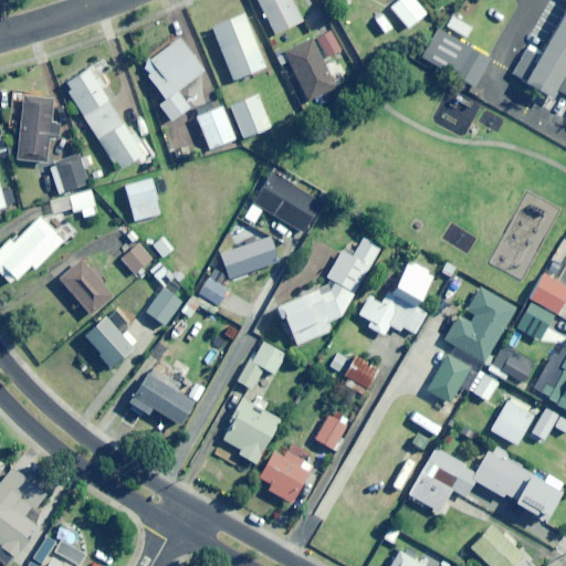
[(292,0),(257,0),(274,33),(302,19),(292,0)]
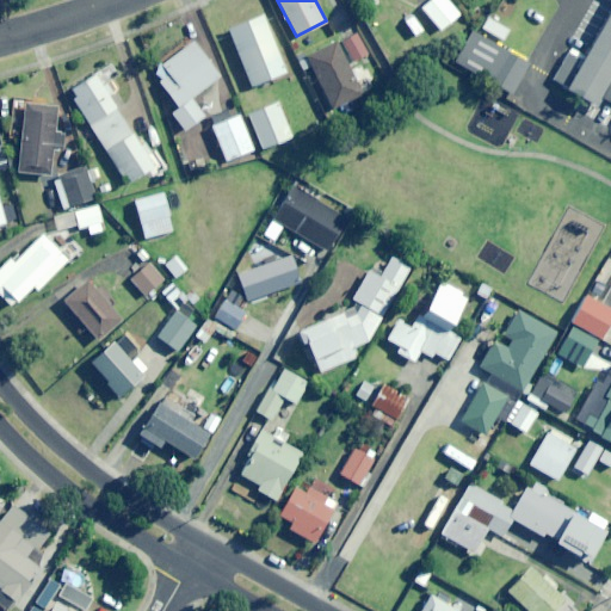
[(448,0),(427,0),(420,6),(440,30),(460,13),(448,0)]
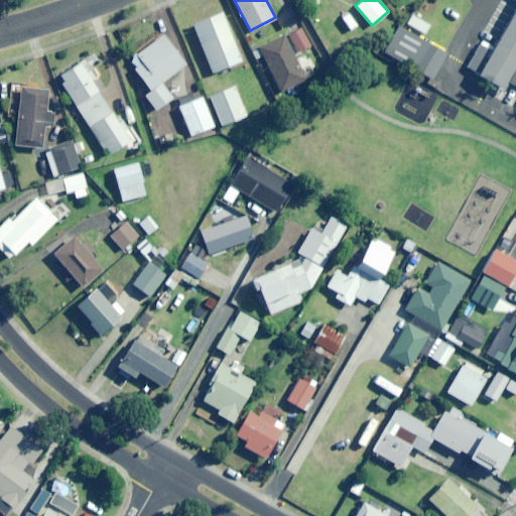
[(515,61),(515,3),(508,19),(490,49),(480,44),(468,67),(478,73),(502,87),(515,61)]
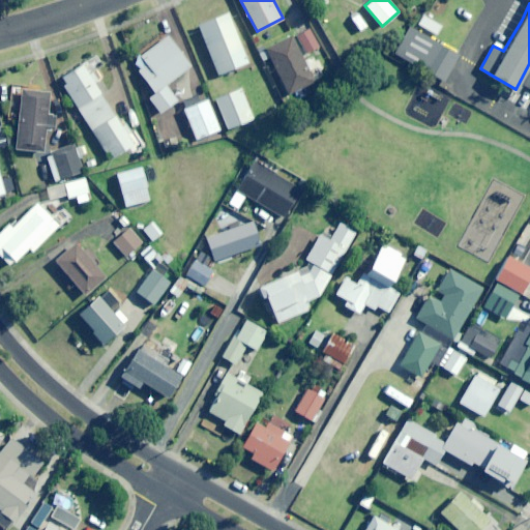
[(247,62),(227,11),(198,23),(217,74),(247,62)]
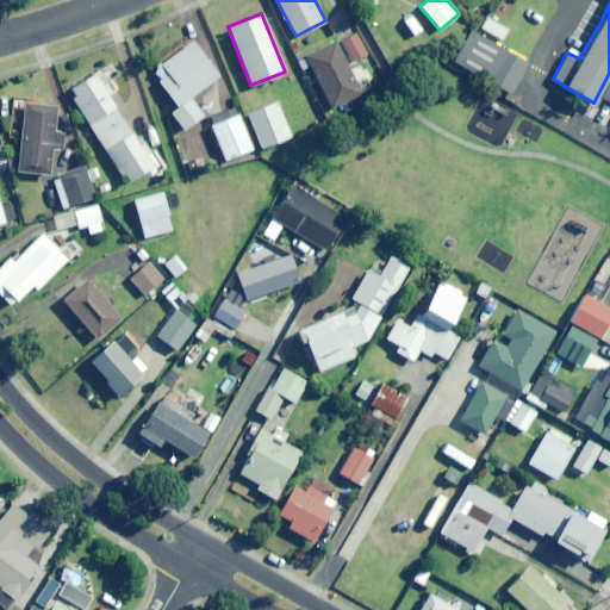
[(515,54),(471,29),(453,61),(497,86),(515,54)]
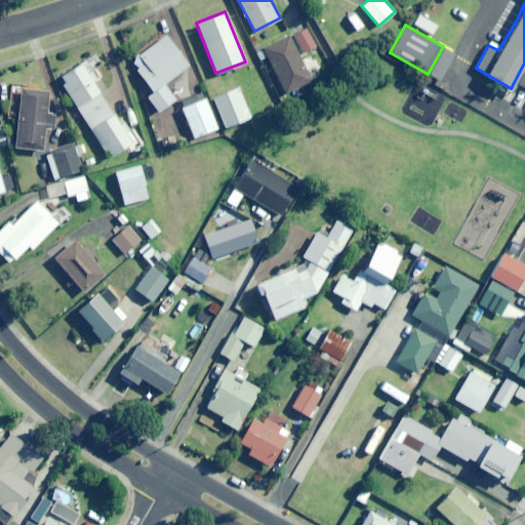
[(316,46),(306,28),(293,35),(304,52),(316,46)]
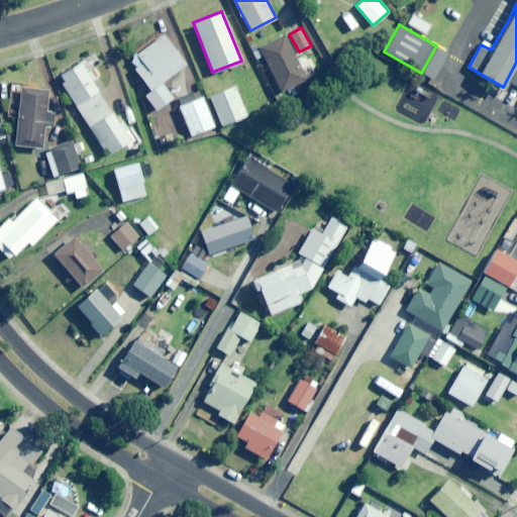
[(164,33),(136,54),(142,62),(133,69),(150,90),(143,95),(156,110),(173,97),(162,83),(186,64),(164,33)]
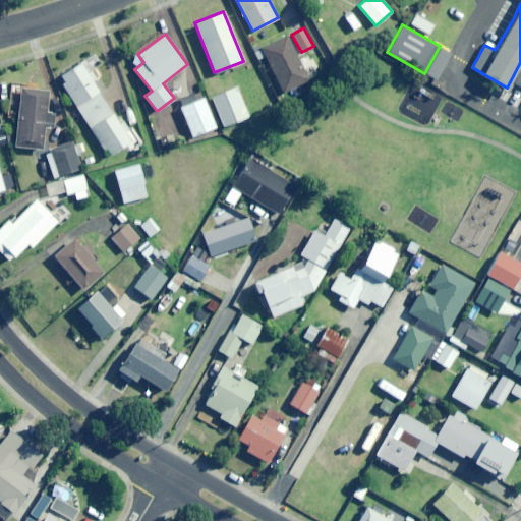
[(309,79),(287,34),(261,46),(283,93),(309,79)]
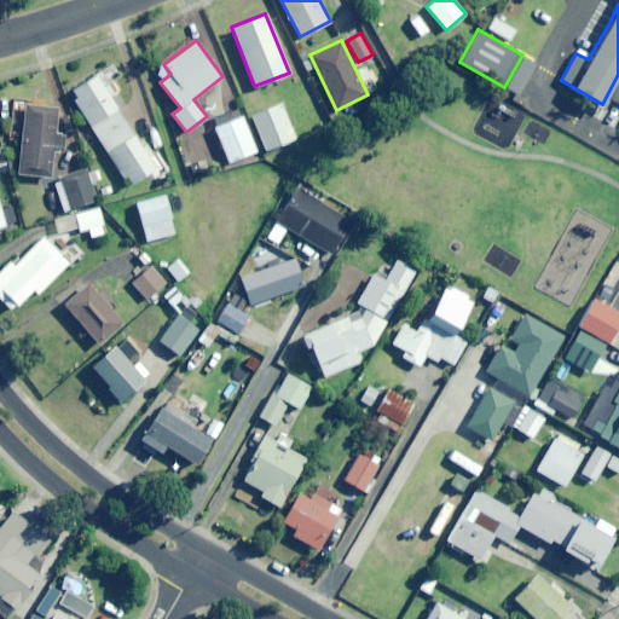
[(96,74),(68,91),(123,178),(127,175),(132,184),(156,168),(149,157),(152,155),(145,144),(140,146),(109,94),(114,92),(108,82),(103,85),(96,74)]
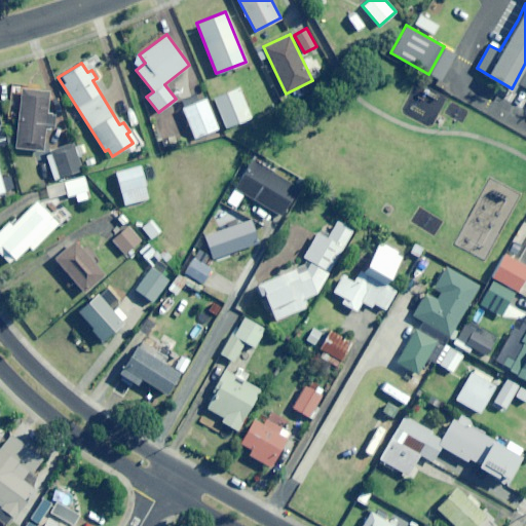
[(433,122),(447,97),(419,81),(405,107),(433,122)]
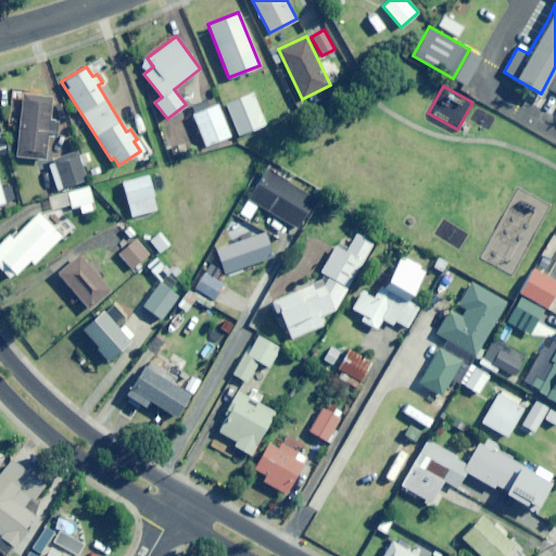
[(50,118),(52,95),(19,92),(16,108),(11,108),(10,125),(17,126),(15,156),(46,159),(48,136),(58,136),(59,118),(50,118)]
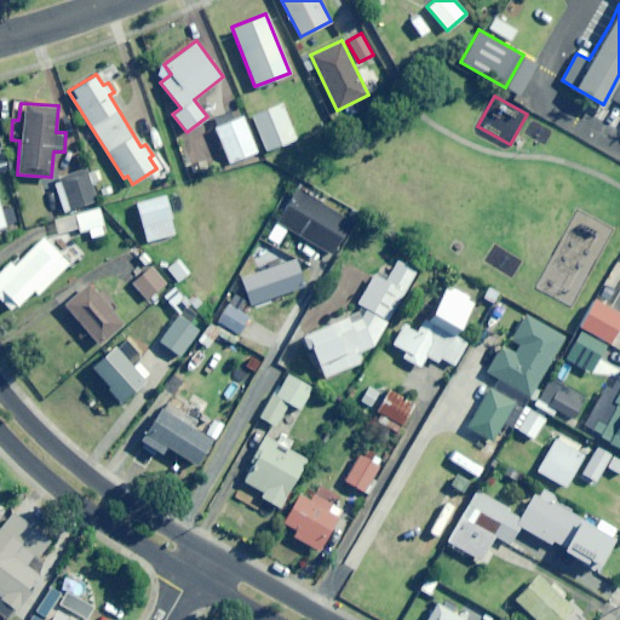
[(281,103),(252,115),(267,150),(296,139),(281,103)]
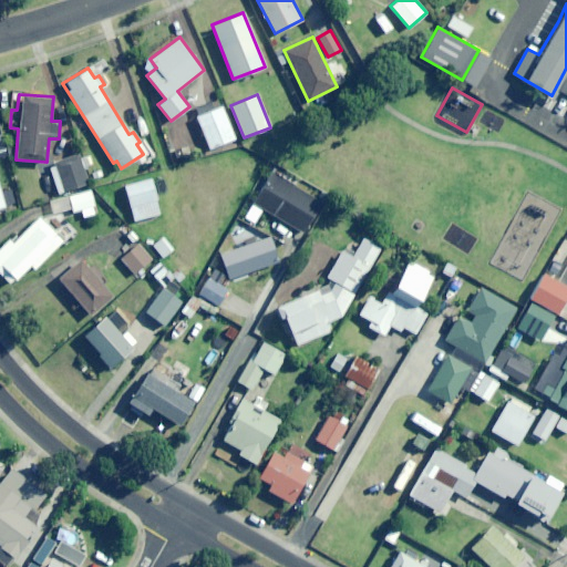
[(235,138),(222,105),(195,116),(209,148),(235,138)]
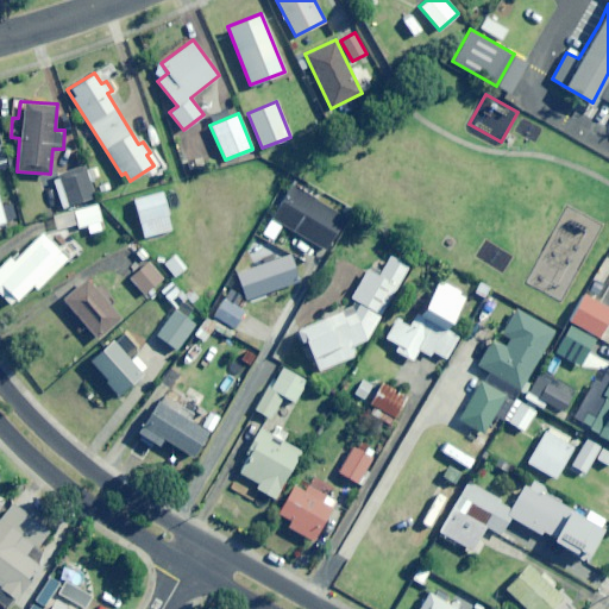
[(95,196),(83,164),(57,173),(69,205),(95,196)]
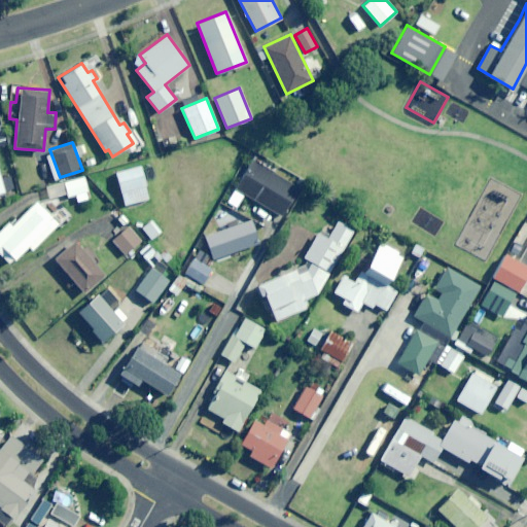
[(283,215),(299,189),(251,162),(236,187),(283,215)]
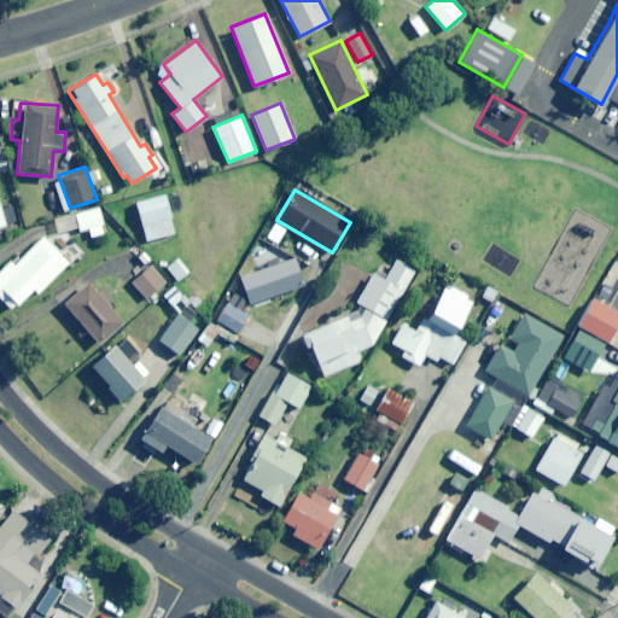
[(147,242),(175,233),(164,194),(136,203),(147,242)]
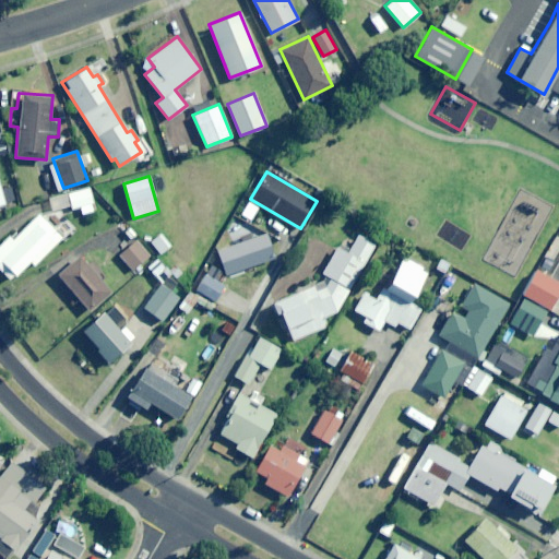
[(88,187),(67,192),(71,209),(93,202),(88,187)]
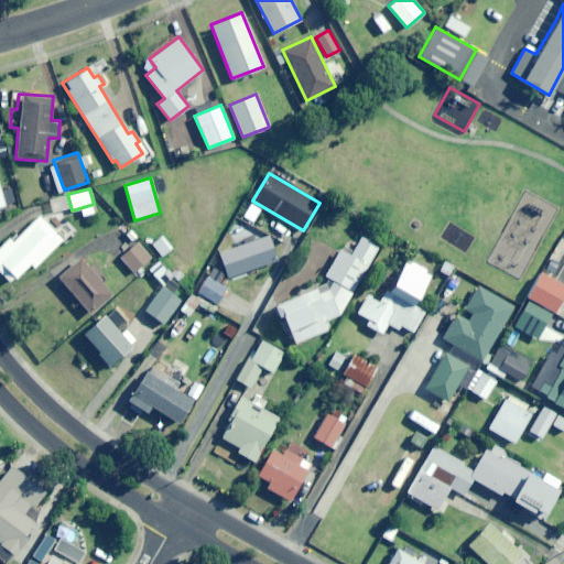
[(12,241),(9,238),(0,246),(0,272),(9,281),(13,277),(15,278),(30,263),(34,268),(62,239),(38,215),(12,241)]
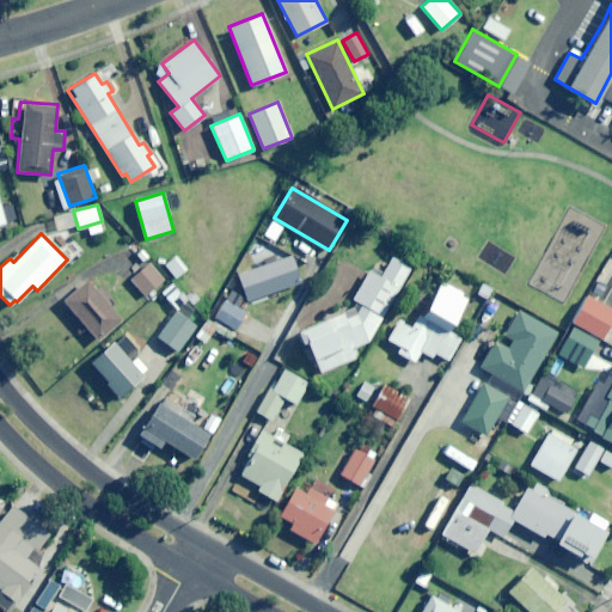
[(248,303),(301,282),(292,255),(238,275),(248,303)]
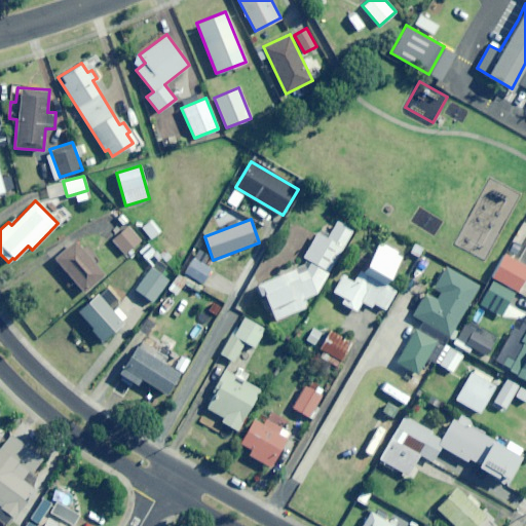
[(151,239),(161,232),(151,220),(142,228),(151,239)]
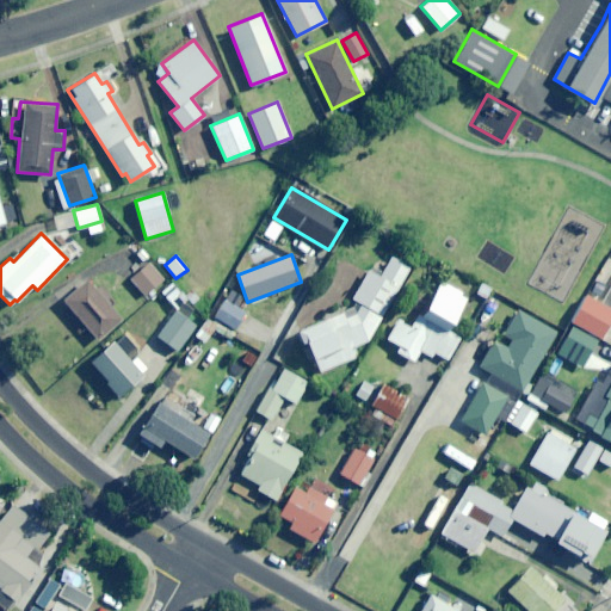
[(369,271),(353,300),(360,304),(355,315),(346,319),(343,312),(302,331),(321,372),(357,357),(353,347),(368,341),(411,267),(392,257),(381,277),(369,271)]
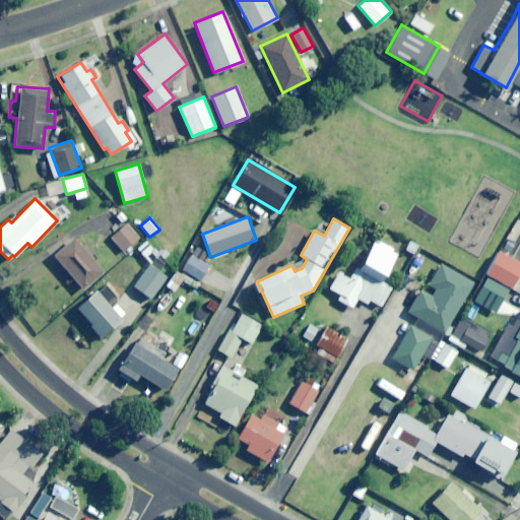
[(123,252),(139,238),(127,223),(111,238),(123,252)]
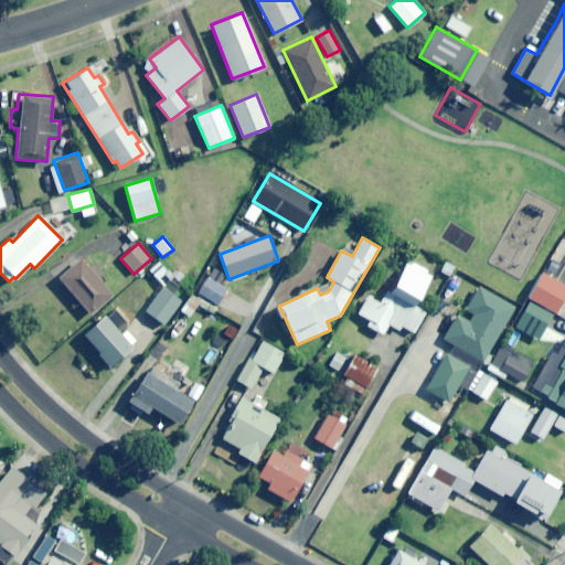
[(92,315),(113,296),(81,259),(60,278),(92,315)]
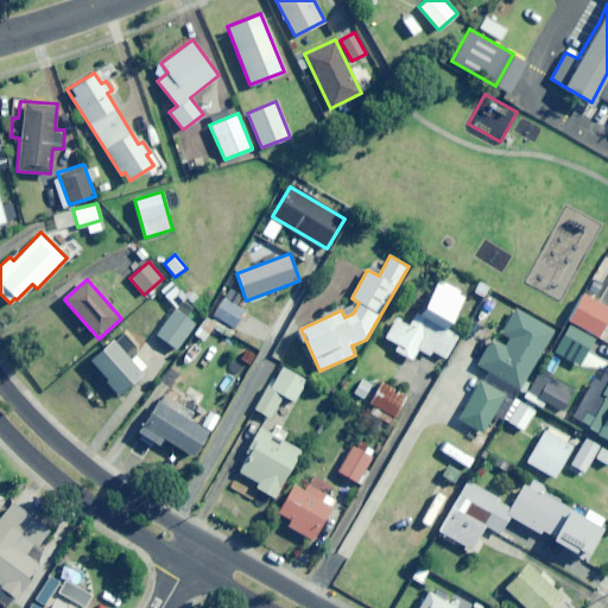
[(445,329),(466,296),(439,280),(411,327),(397,318),(386,337),(401,347),(399,352),(412,360),(418,349),(429,355),(431,350),(444,359),(458,336),(445,329)]
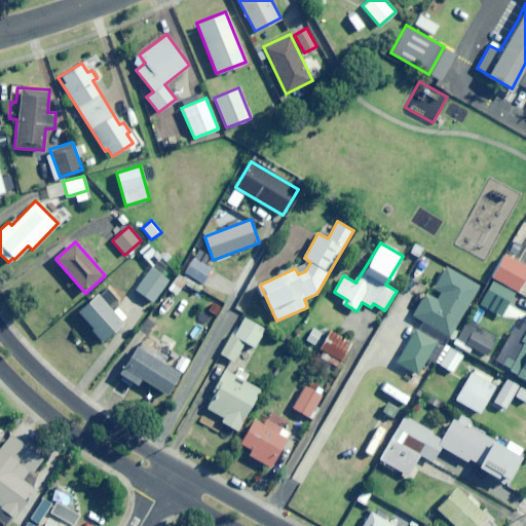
[(525,274),(525,265),(504,254),(491,276),(517,291),(525,274)]
